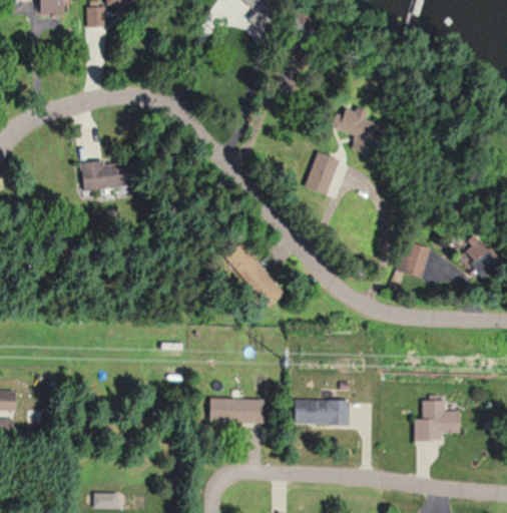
[(60,13),(58,2),(42,5),(45,17),(60,13)]
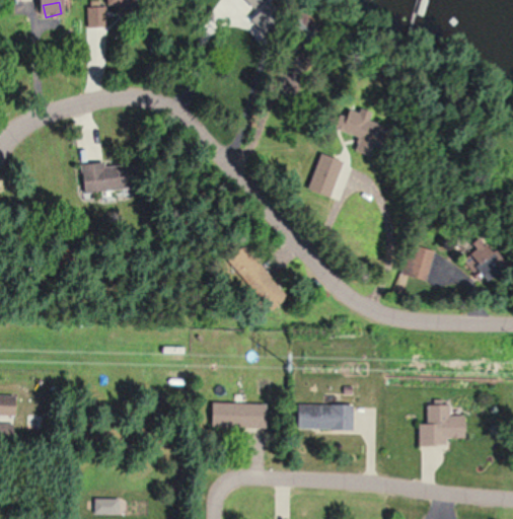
[(367,141),(362,152),(370,155),(383,125),(349,108),(340,129),(367,141)]
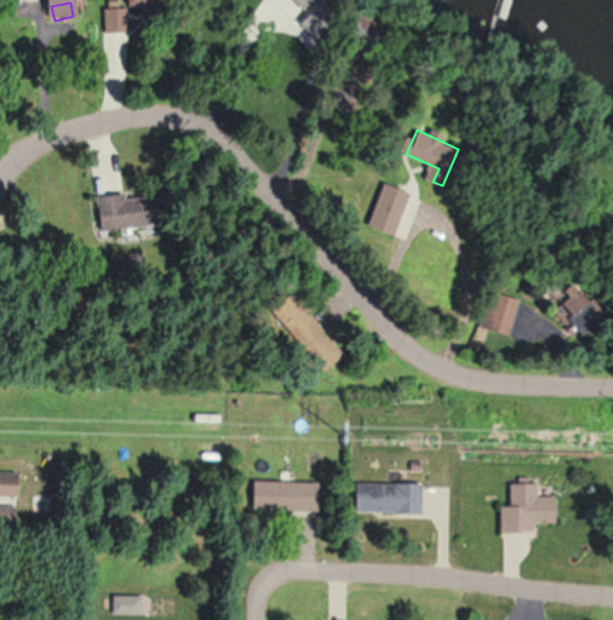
[(481,327),(511,334),(520,300),(491,292),(481,327)]
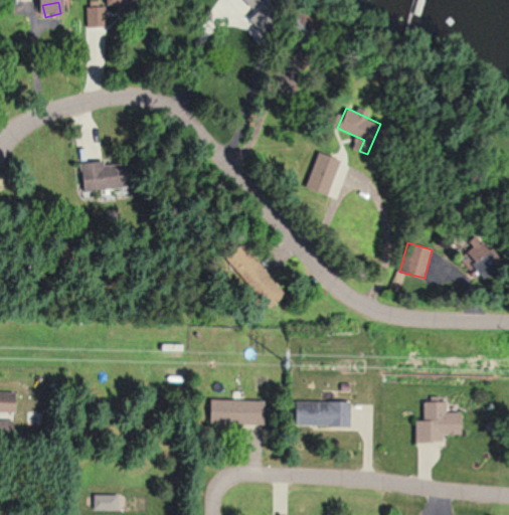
[(269,309),(285,296),(242,244),(226,258),(269,309)]
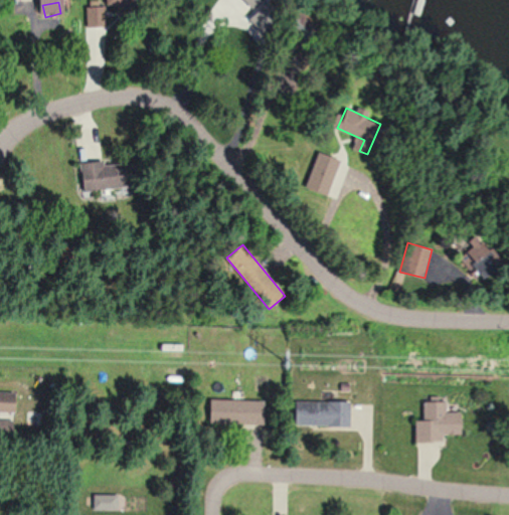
[(209,424),(266,424),(266,399),(209,399),(209,424)]
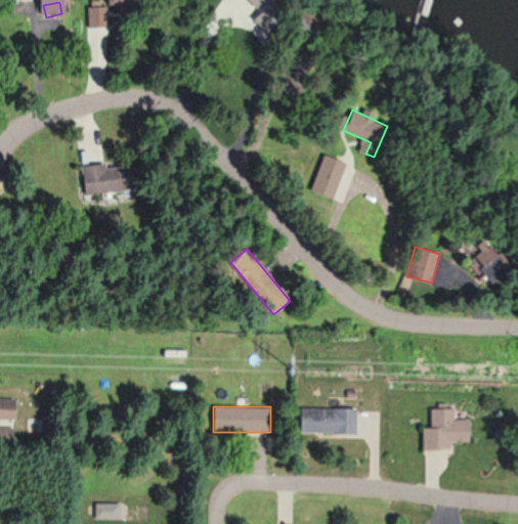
[(357,408),(299,408),(299,434),(357,434),(357,408)]
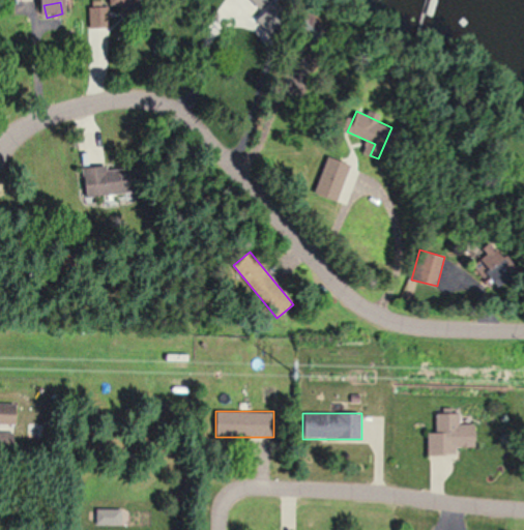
[(437,433),(429,433),(429,454),(476,453),(476,425),(461,425),(461,414),(437,414),(437,433)]
